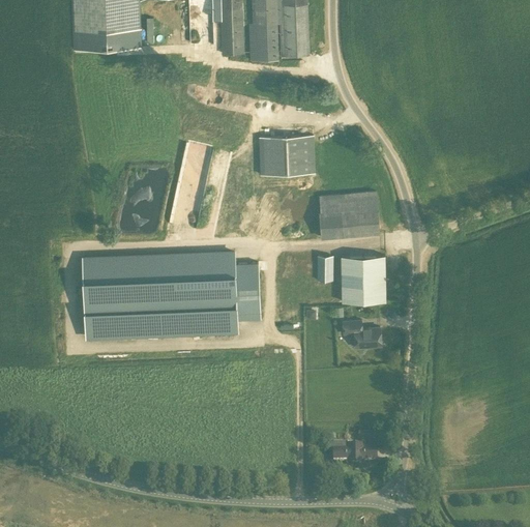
[(139,0),(72,0),(75,52),(100,51),(100,54),(106,54),(106,51),(141,50),(139,0)]
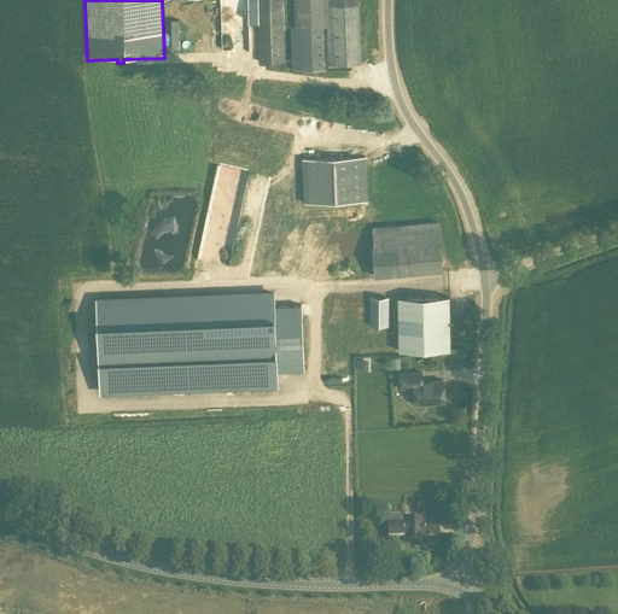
[(283,0),(293,0),(295,31),(296,74),(326,72),(324,30),(327,30),(328,68),(361,68),(361,64),(359,0),(256,0),(257,0),(260,65),(285,65),(283,0)]
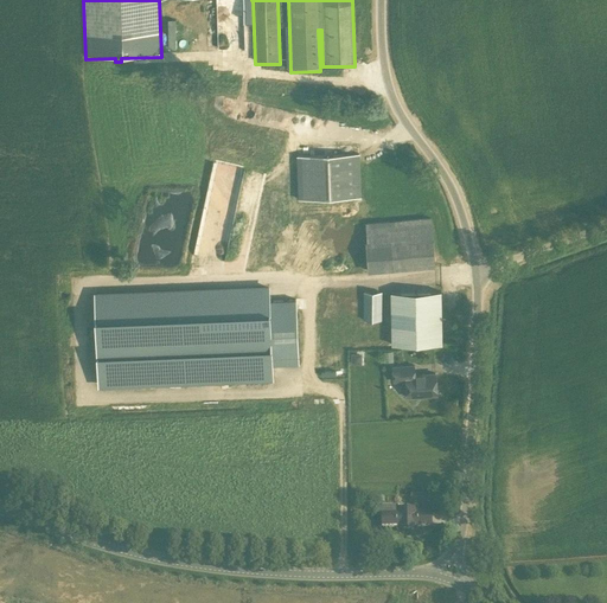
[(358,158),(298,160),(299,201),(360,199),(358,158)]
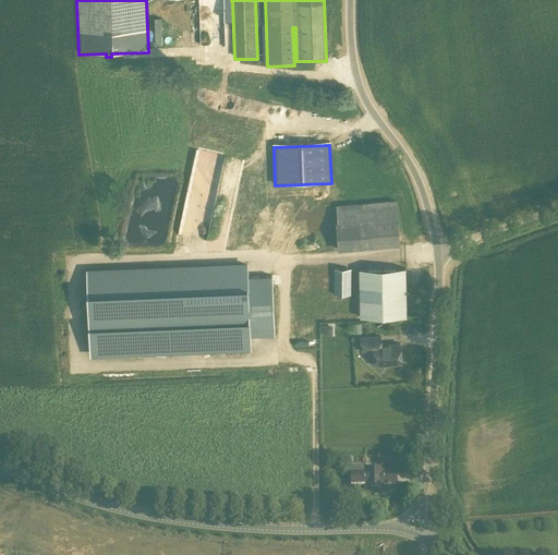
[(374,207),(359,208),(362,250),(377,249),(374,207)]
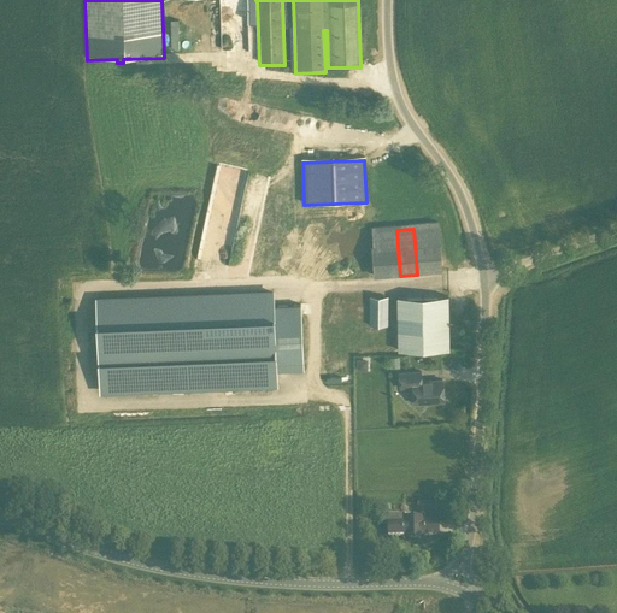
[(304,373),(300,308),(274,310),(272,296),(97,304),(100,394),(277,387),(276,375),(304,373)]
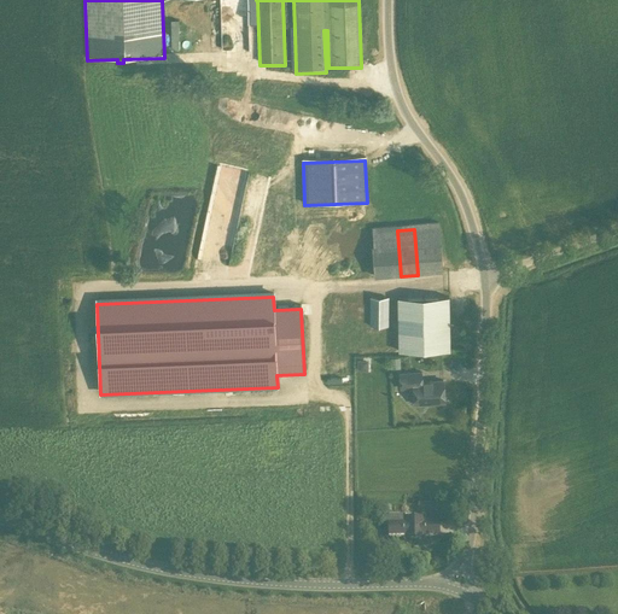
[(450,351),(450,300),(400,300),(400,354),(450,354),(450,351)]
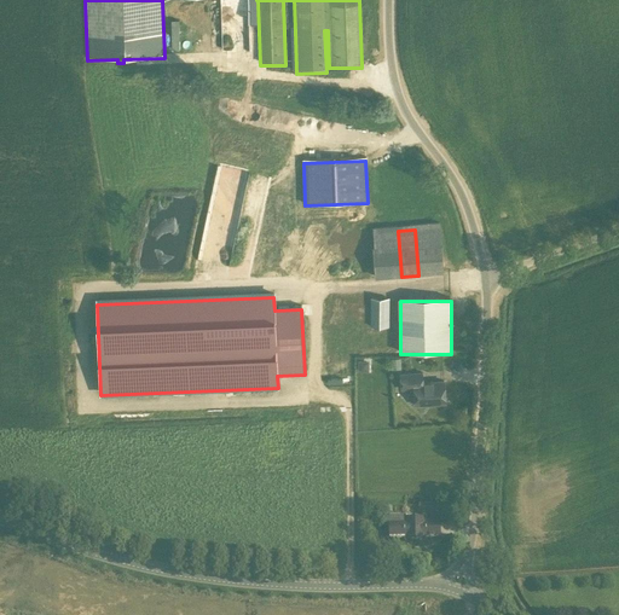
[(371,302),(371,330),(388,329),(388,302),(371,302)]
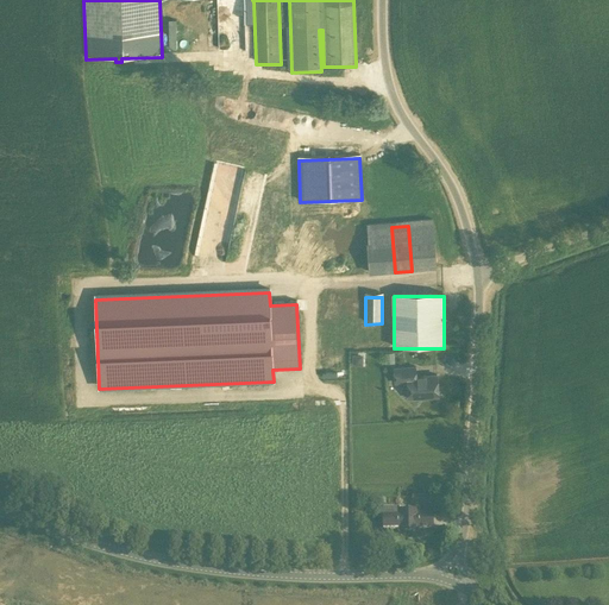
[(395,385),(407,384),(408,401),(438,399),(437,378),(415,379),(415,370),(394,371),(395,385)]
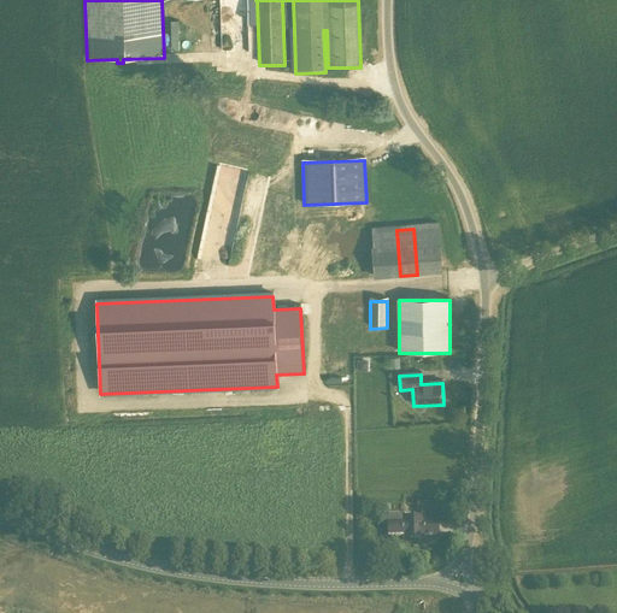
[(424,542),(424,540),(439,540),(439,525),(424,525),(424,523),(404,523),(404,518),(391,519),(391,526),(388,526),(389,541),(410,540),(410,543),(424,542)]
